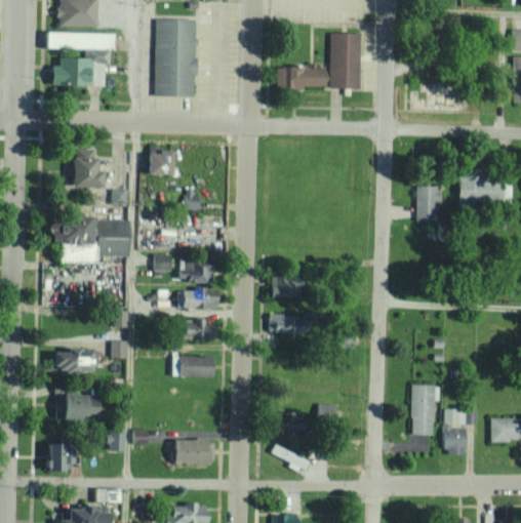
[(57,0),(57,27),(96,28),(96,0),(57,0)]
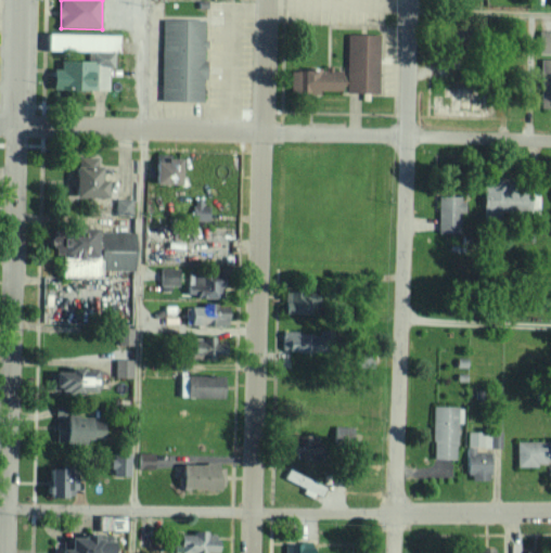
[(165,21),(207,22),(204,104),(162,103),(165,21)]
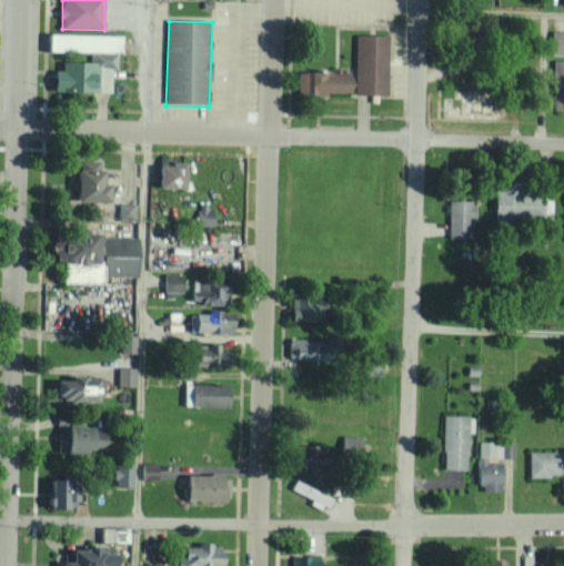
[(563,32),(555,32),(554,57),(563,57),(563,32)]
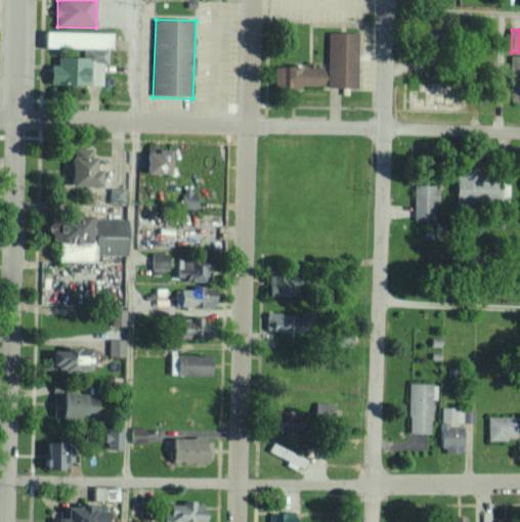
[(115,33),(115,49),(43,48),(43,32),(115,33)]
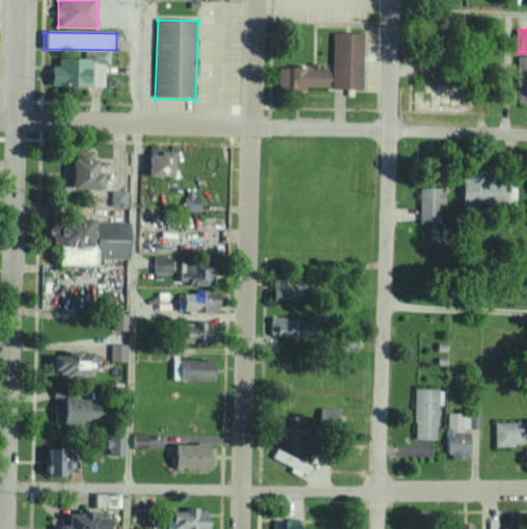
[(363,90),(365,34),(334,33),(333,89),(363,90)]
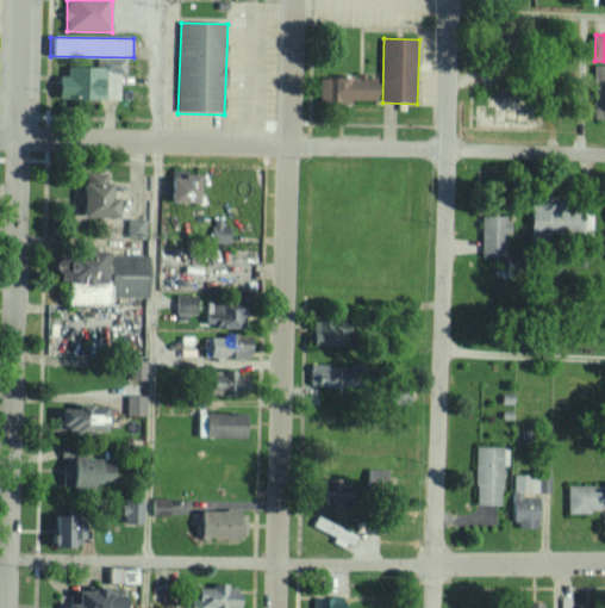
[(120,100),(122,69),(67,68),(67,76),(58,76),(58,99),(120,100)]
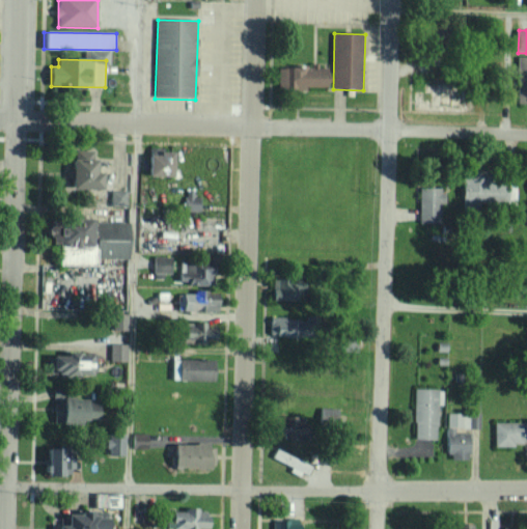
[(279,67),(279,89),(328,90),(328,67),(279,67)]
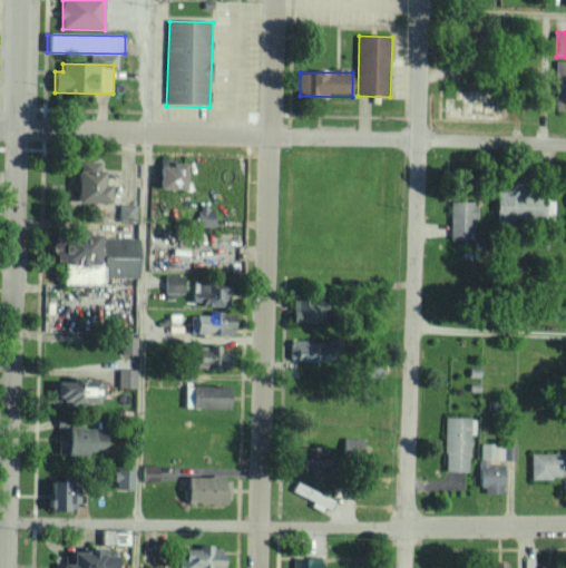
[(103,186),(103,163),(83,162),(83,170),(76,170),(76,204),(109,204),(109,186),(103,186)]
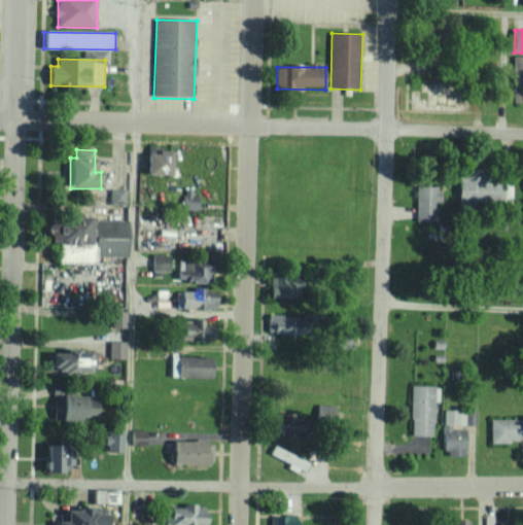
[(170,175),(170,152),(146,152),(147,176),(170,175)]
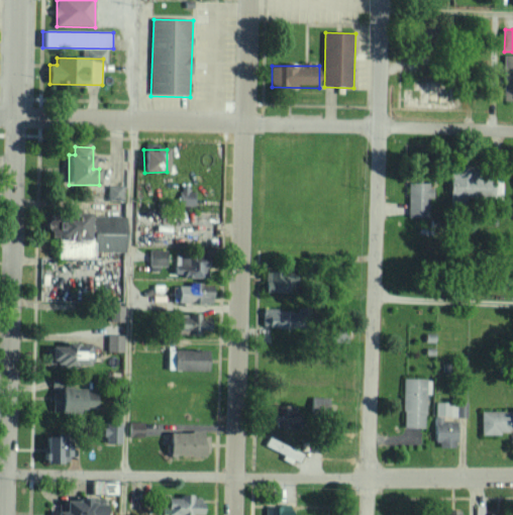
[(495,197),(495,176),(451,177),(451,199),(495,197)]
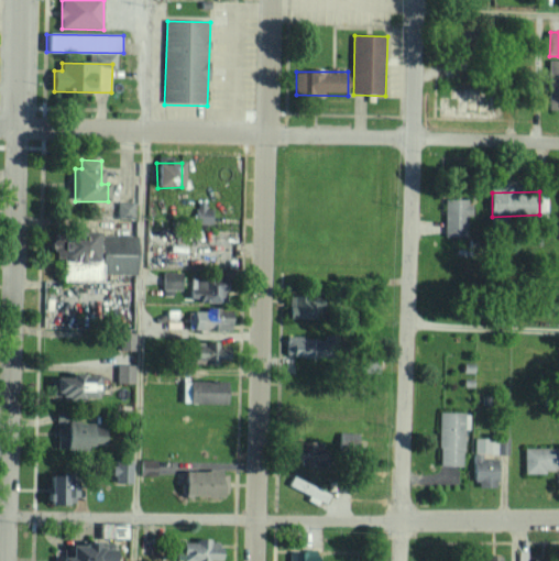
[(471,200),(447,200),(446,237),(470,238),(471,200)]
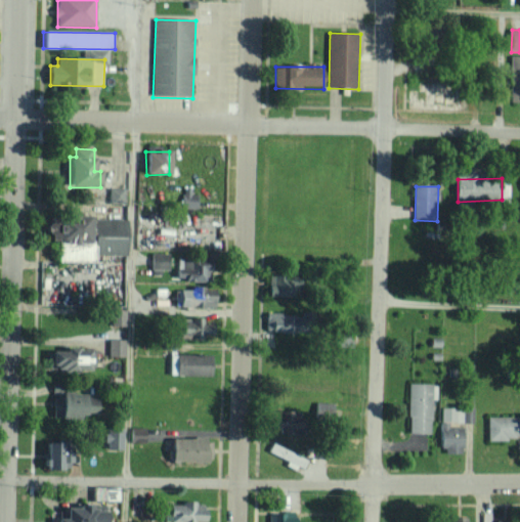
[(126,189),(112,188),(112,202),(126,203),(126,189)]
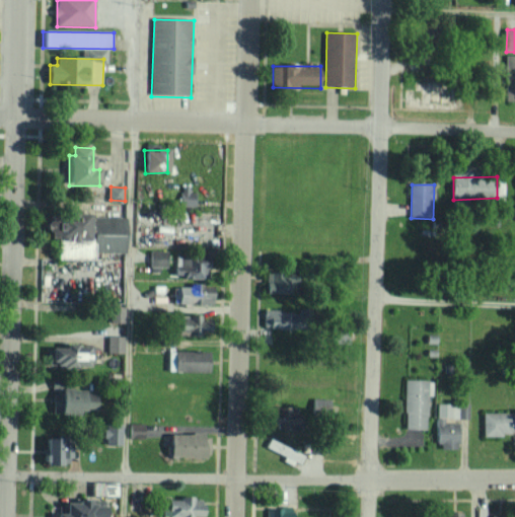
[(182,208),(196,207),(195,188),(182,188),(182,208)]
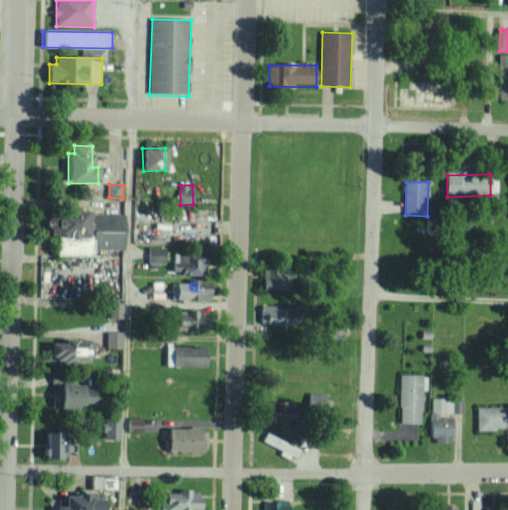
[(87,212),(46,211),(45,238),(75,239),(74,254),(77,254),(78,240),(87,240),(87,212)]
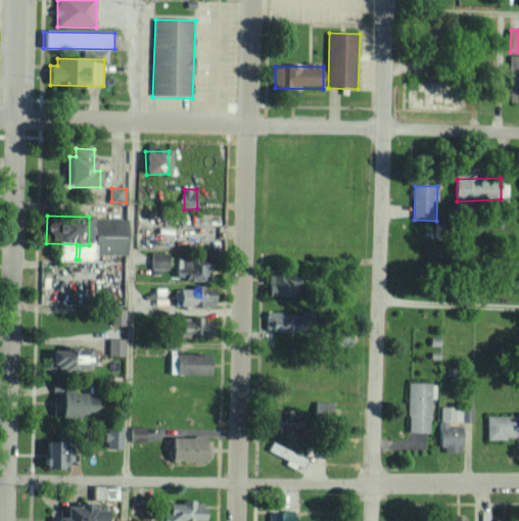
[(98,254),(127,255),(128,221),(99,220),(98,254)]
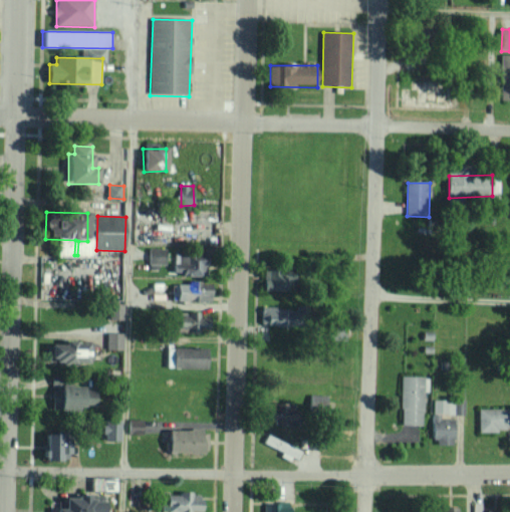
[(151,270),(161,271),(161,266),(168,266),(169,249),(152,248),(151,270)]
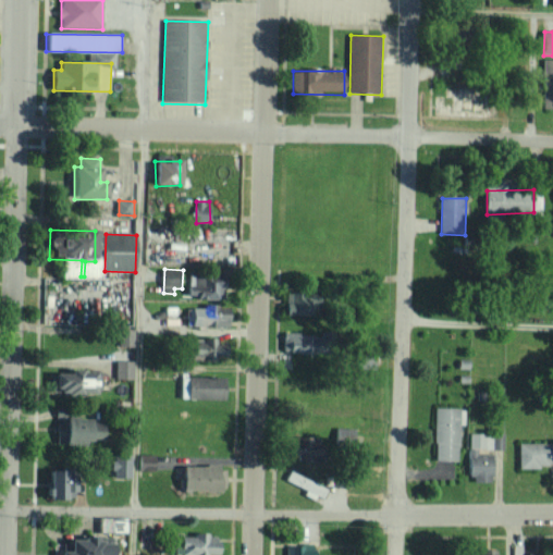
[(225,279),(191,278),(191,298),(224,299),(225,279)]
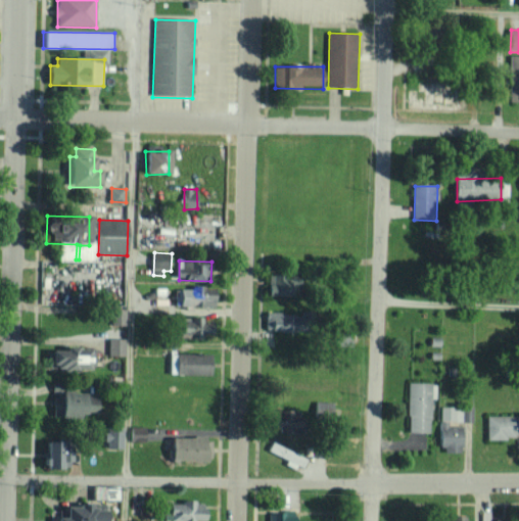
[(297,296),(298,277),(270,276),(270,295),(297,296)]
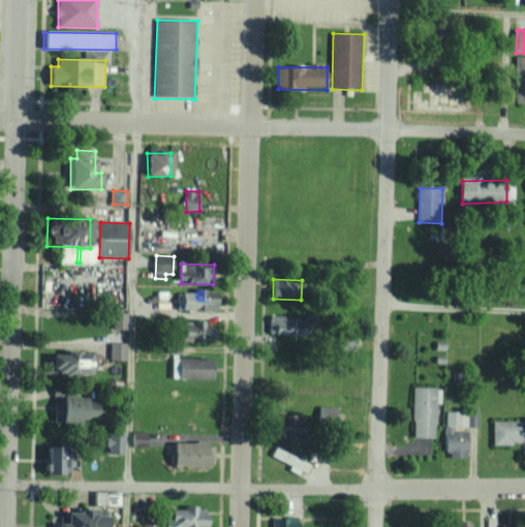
[(218,292),(182,291),(181,311),(217,312),(218,292)]
